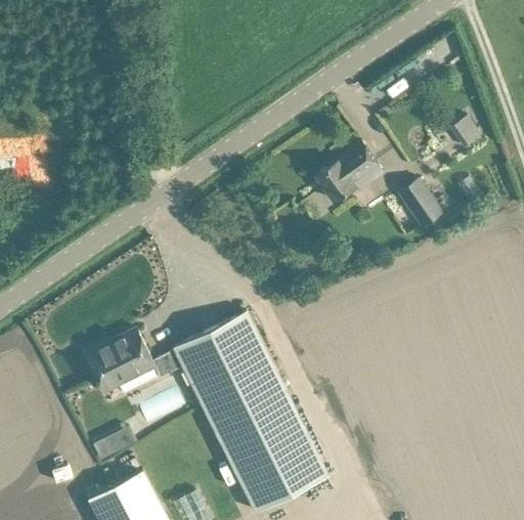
[(459,133),(471,155),(490,142),(477,121),(459,133)]
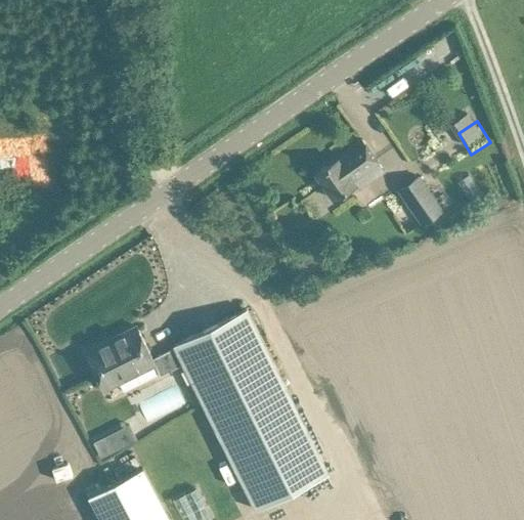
[(336,163),(315,177),(333,204),(354,188),(351,183),(378,165),(362,143),(335,162),(336,163)]
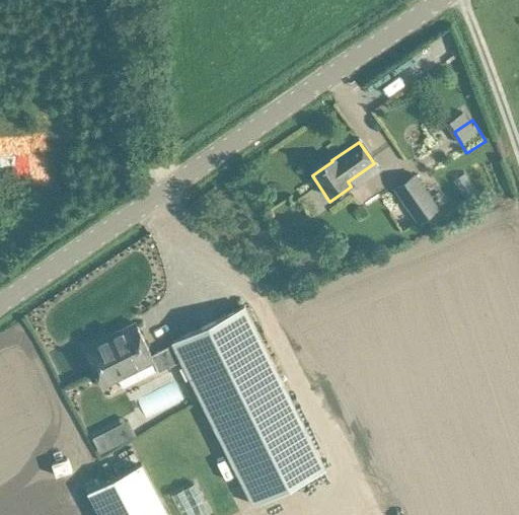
[(417,177),(395,193),(420,227),(441,212),(417,177)]
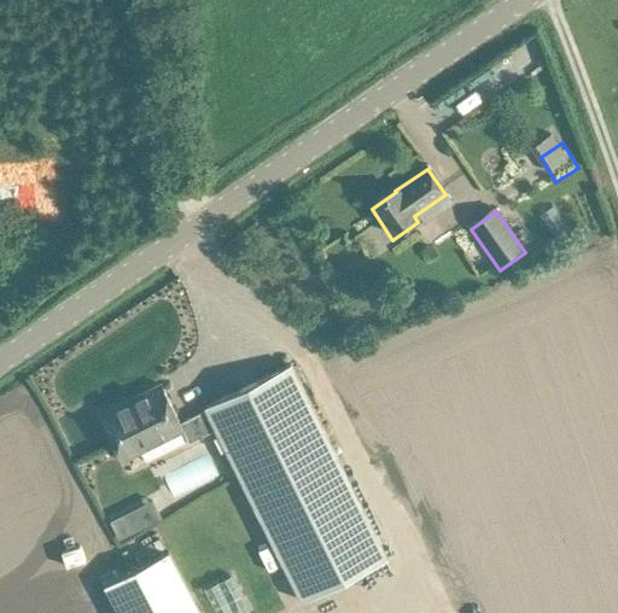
[(388,562),(291,369),(291,368),(204,412),(205,414),(180,427),(161,389),(139,400),(141,404),(103,424),(115,449),(122,447),(134,450),(138,457),(182,435),(188,448),(215,435),(302,606),(388,562)]
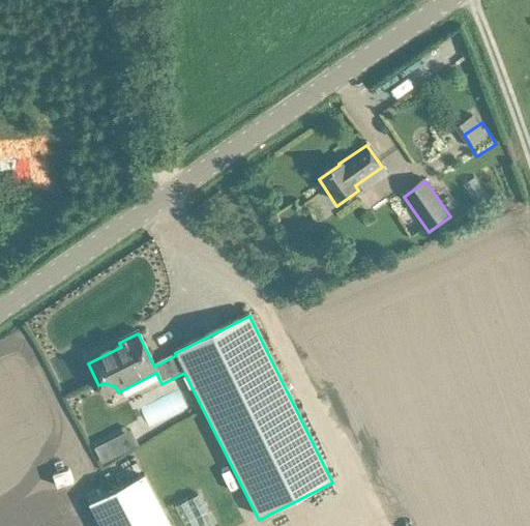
[(101,467),(139,448),(129,430),(92,448),(101,467)]
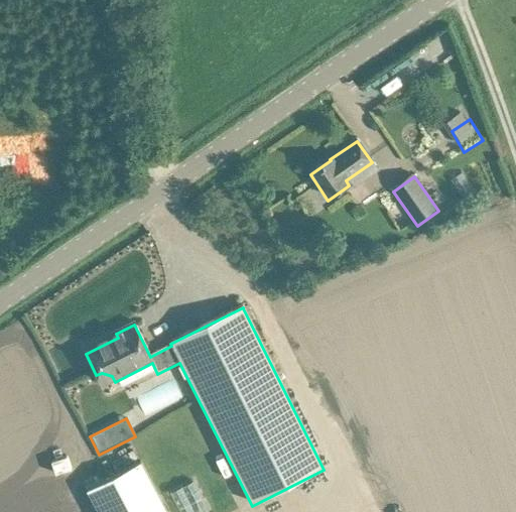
[(165,511),(140,465),(87,492),(97,511),(165,511)]
